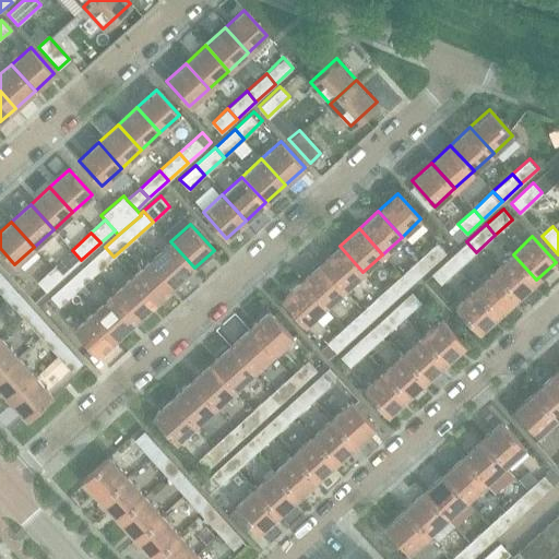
[(176,285),(194,268),(170,241),(152,259),(176,285)]
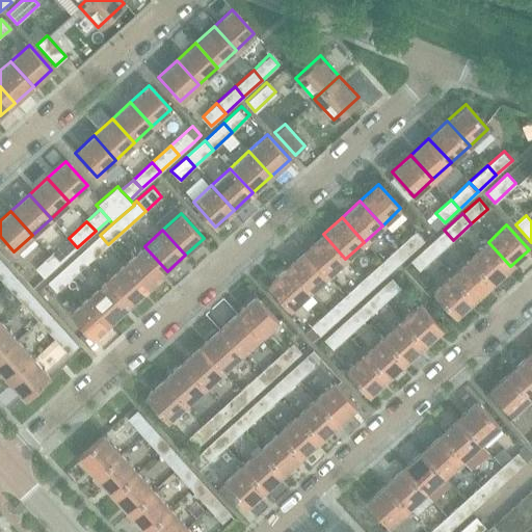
[(434,257),(453,240),(444,230),(425,247),(434,257)]
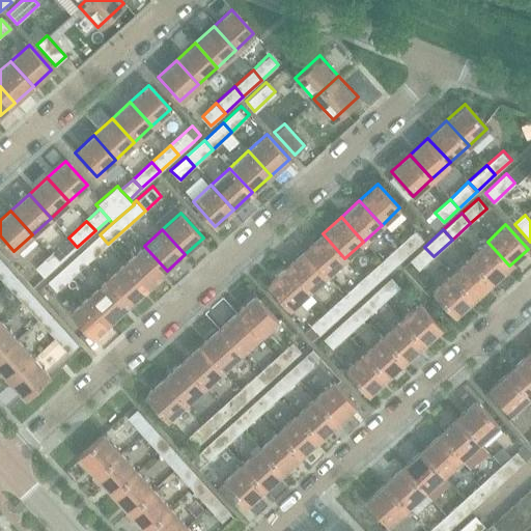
[(399,245),(409,254),(424,240),(415,230),(399,245)]
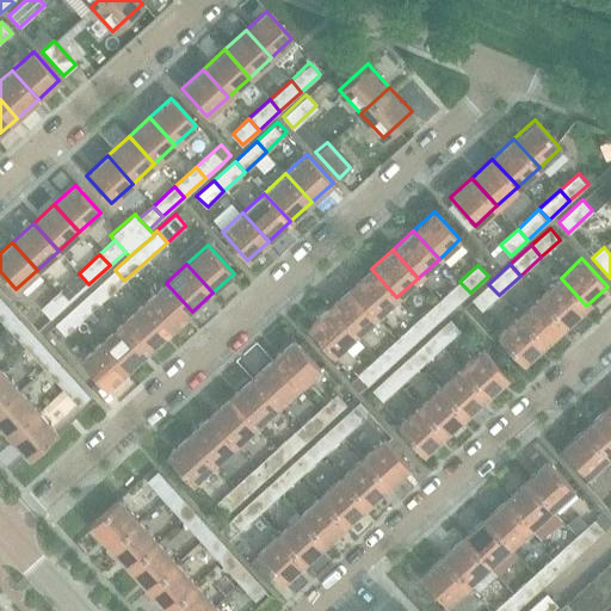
[(375,316),(396,297),(371,269),(350,289),(375,316)]
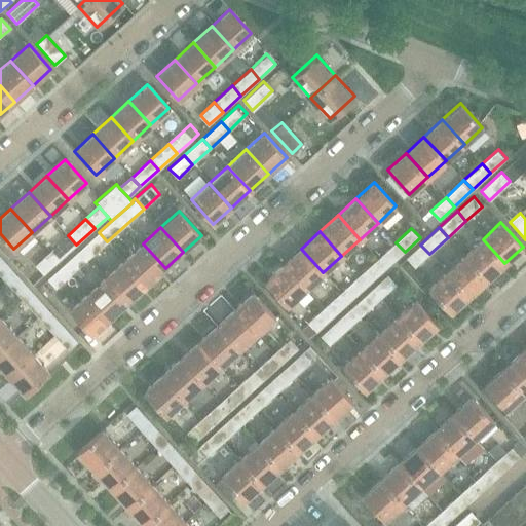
[(88,258),(107,241),(99,232),(80,249),(88,258)]
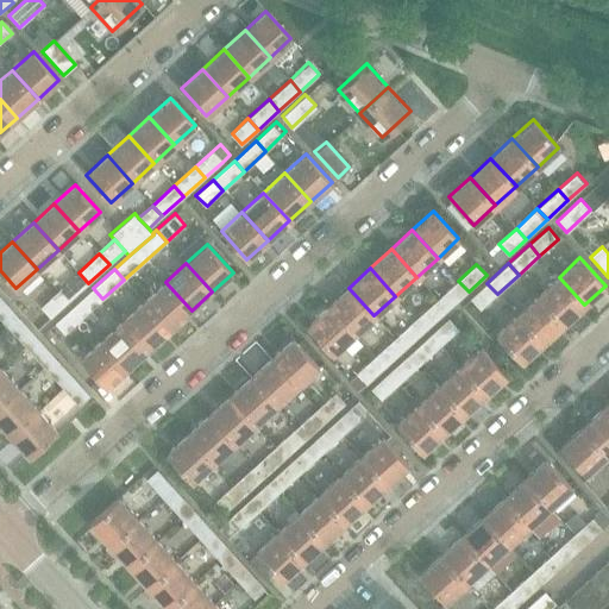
[(67,302),(88,283),(79,272),(57,292),(67,302)]
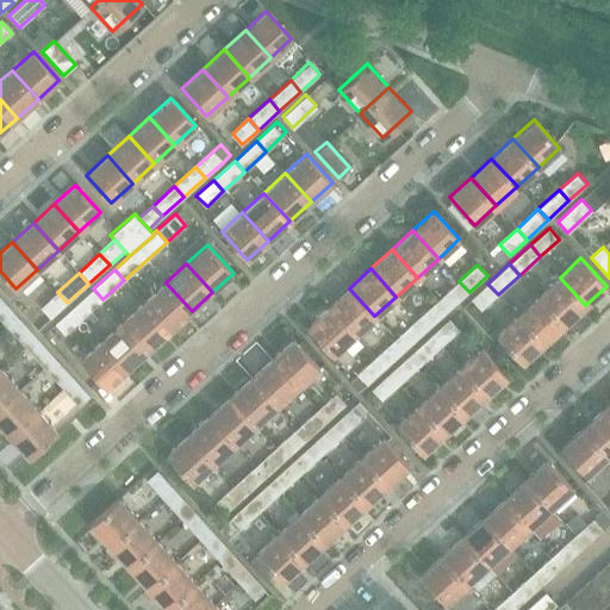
[(564,324),(585,305),(560,278),(539,297),(564,324)]
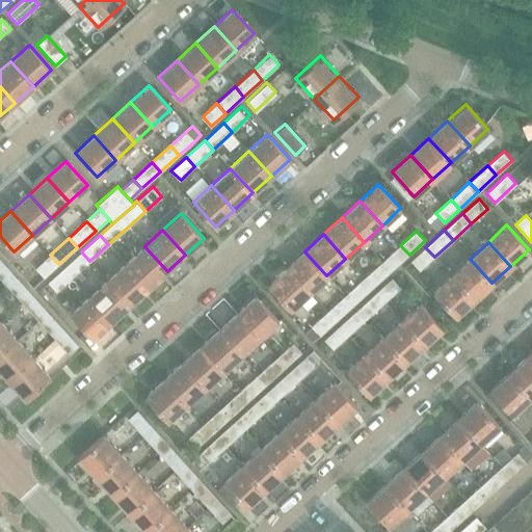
[(391,271),(409,255),(400,245),(381,262),(391,271)]
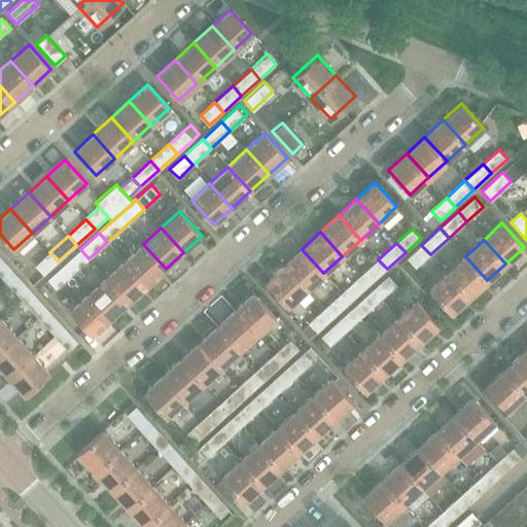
[(147,285),(166,269),(143,244),(125,260),(147,285)]
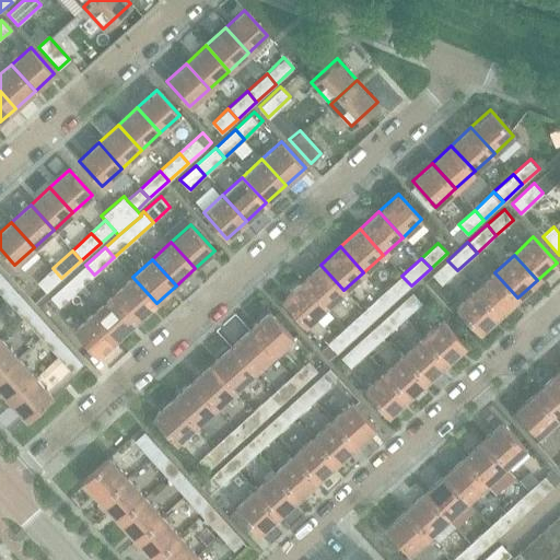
[(442,283),(457,270),(447,260),(433,273),(442,283)]
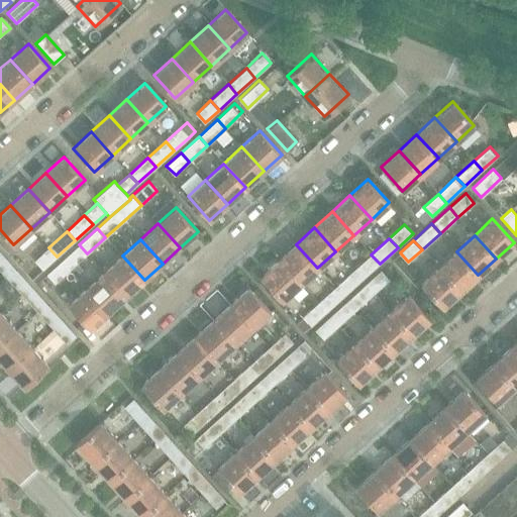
[(69,270),(87,253),(79,244),(61,261),(69,270)]
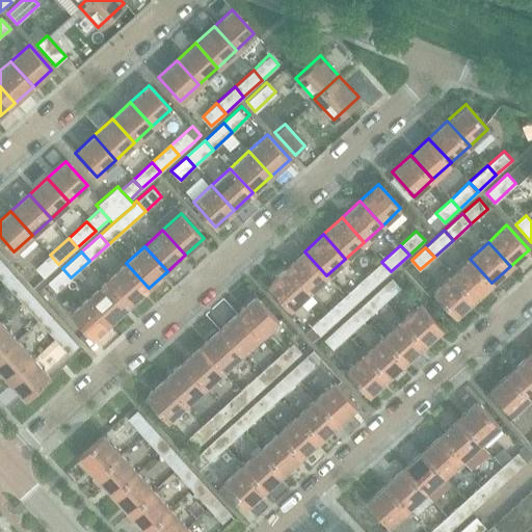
[(309,292),(326,275),(304,251),(286,268),(309,292)]
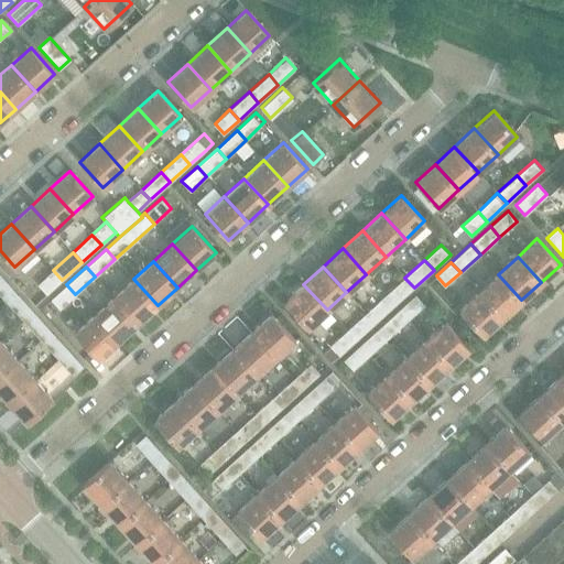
[(46,294),(62,280),(53,270),(38,284),(46,294)]
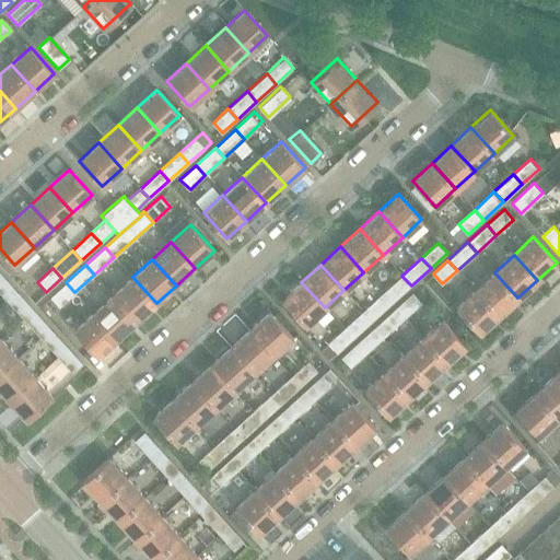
[(0,291),(6,298),(14,290),(0,272),(0,291)]
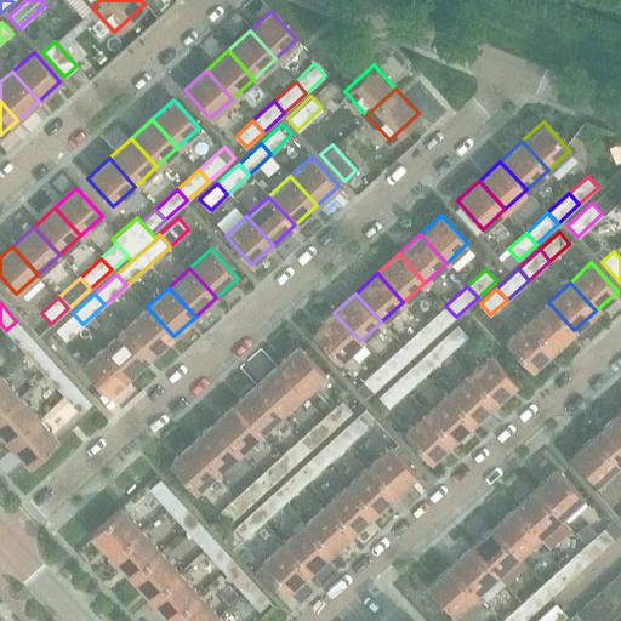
[(553,349),(574,330),(548,302),(527,322),(553,349)]
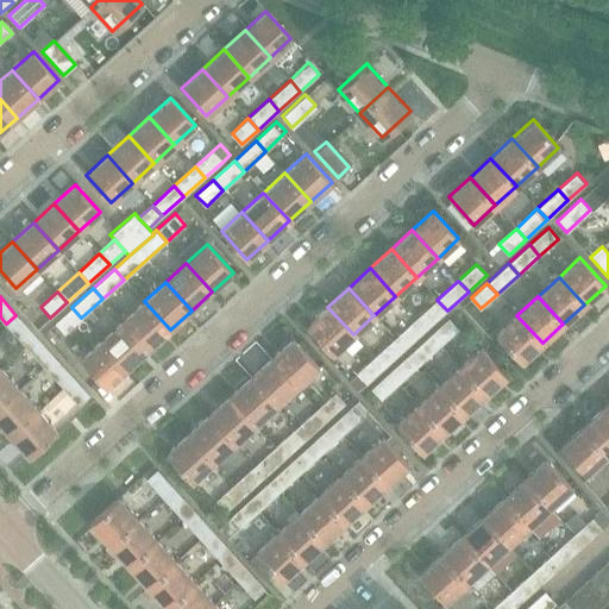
[(426,330),(447,311),(437,300),(416,319),(426,330)]
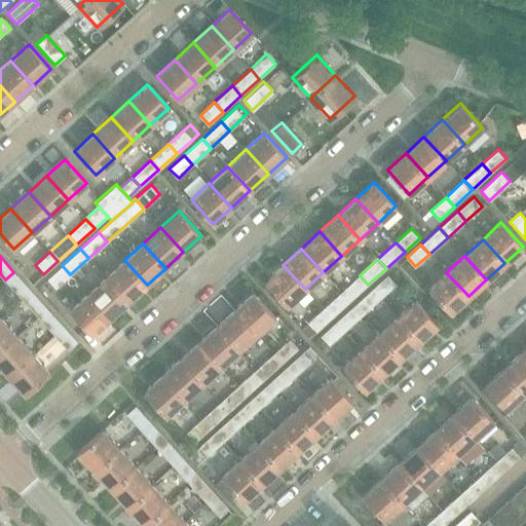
[(128,302),(147,285),(124,260),(106,277),(128,302)]
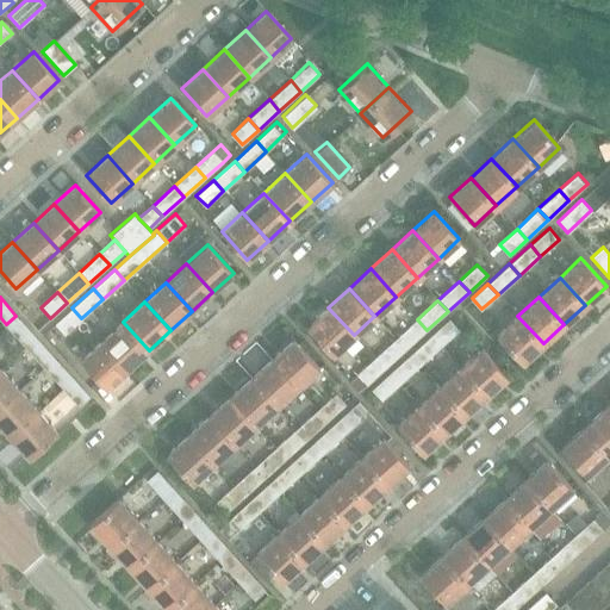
[(64,334),(81,318),(72,307),(55,323),(64,334)]
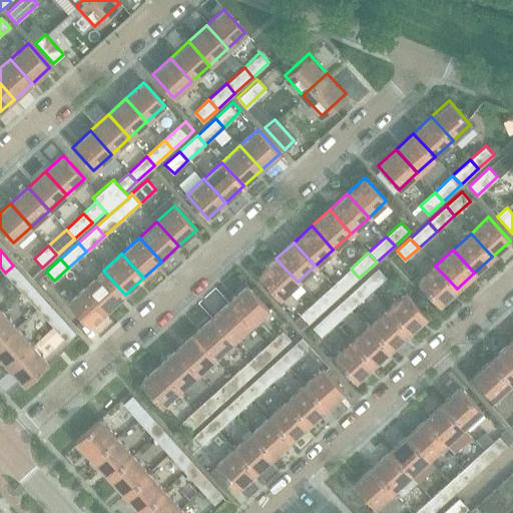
[(280,299),(298,282),(276,259),(259,275),(280,299)]
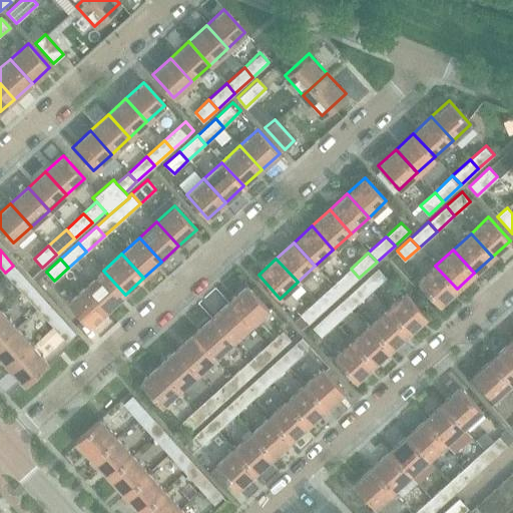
[(21,291),(30,283),(13,266),(5,273),(21,291)]
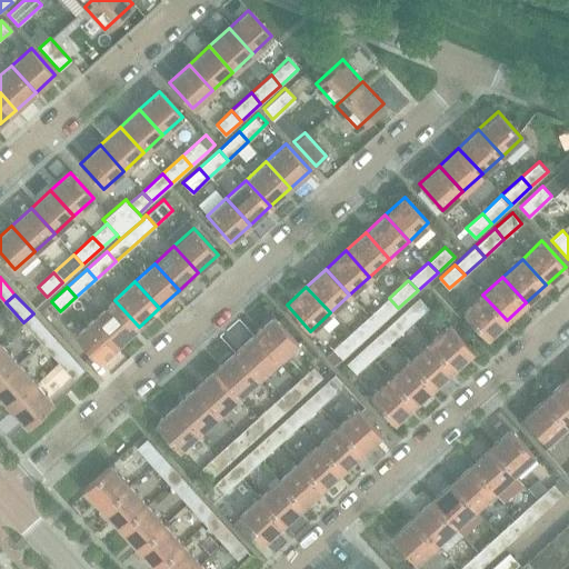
[(487,339),(507,320),(482,295),(462,312),(487,339)]
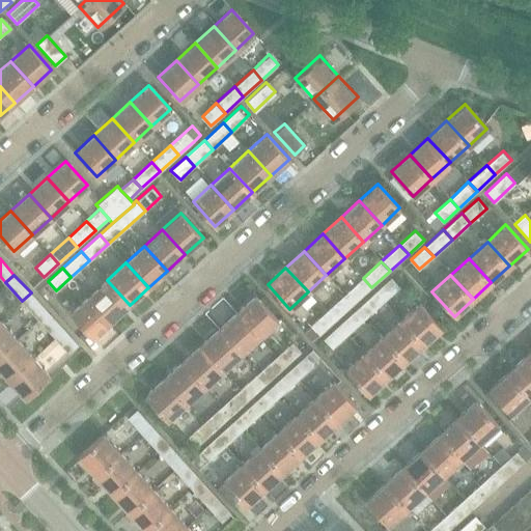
[(375,291),(384,301),(400,286),(392,277),(375,291)]
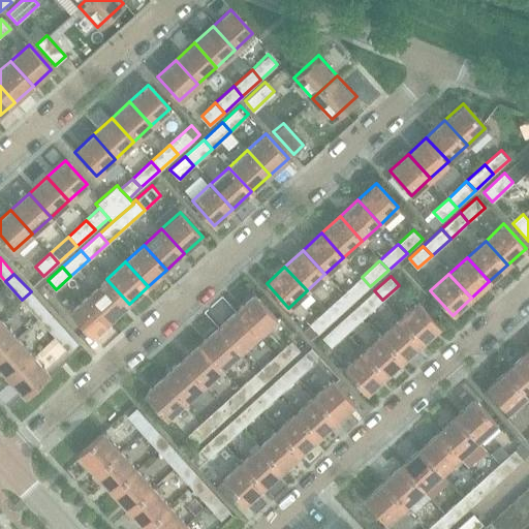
[(351,303),(370,286),(362,277),(343,293),(351,303)]
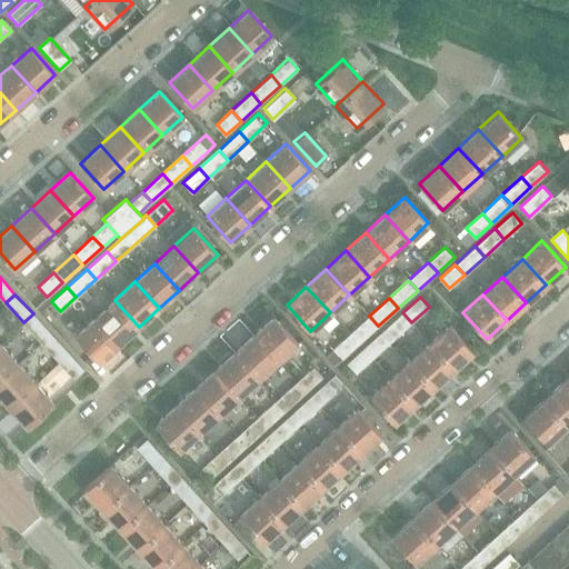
[(119,345),(139,327),(115,300),(95,318),(119,345)]
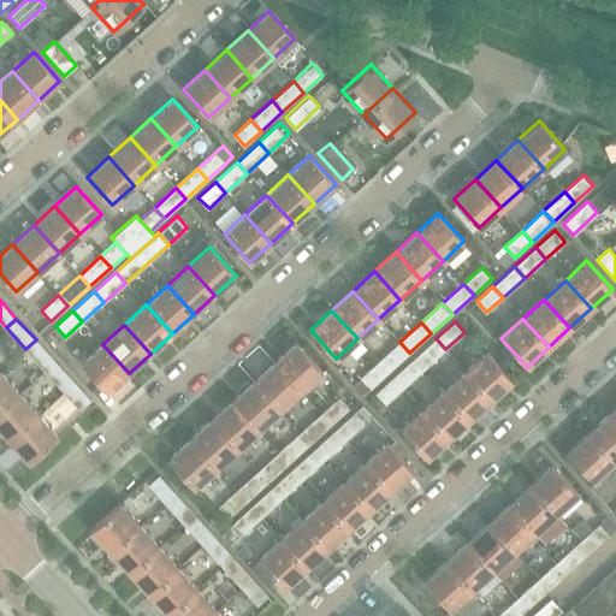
[(425,368),(445,349),(436,338),(414,357),(425,368)]
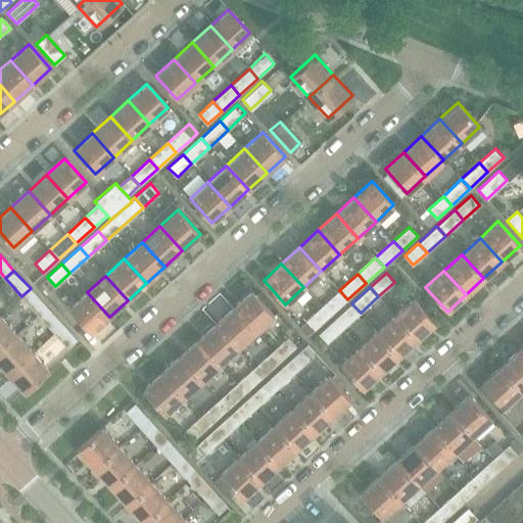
[(38,315),(47,306),(31,288),(21,296),(38,315)]
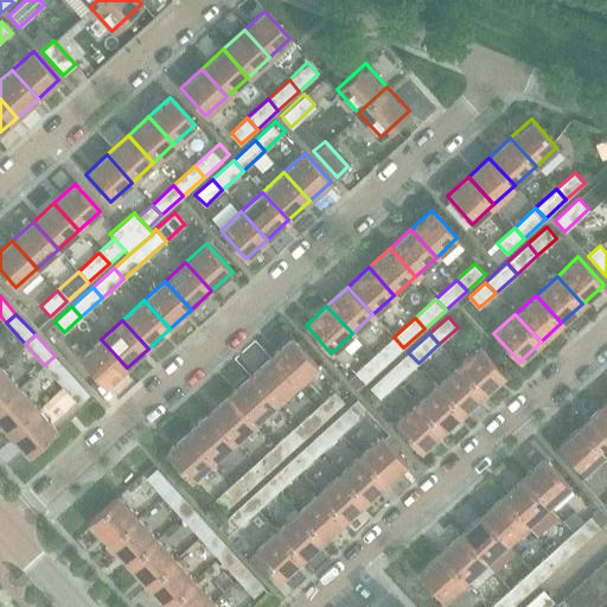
[(272,357),(296,384),(318,365),(292,337),(272,357)]
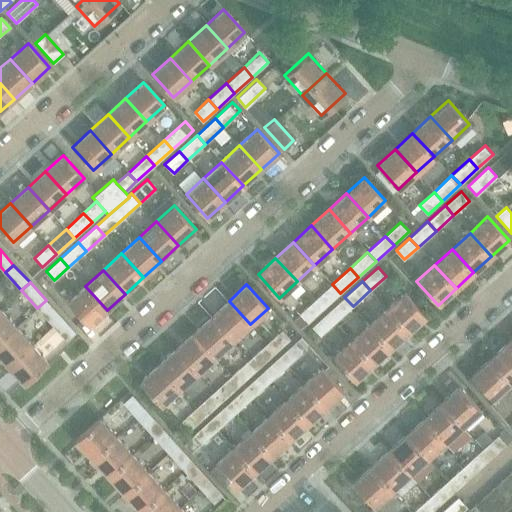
[(322,310),(340,293),(332,284),(314,300),(322,310)]
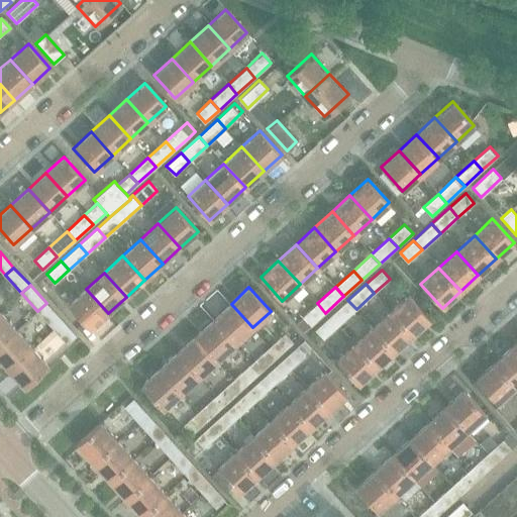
[(90,329),(108,313),(86,289),(68,305),(90,329)]
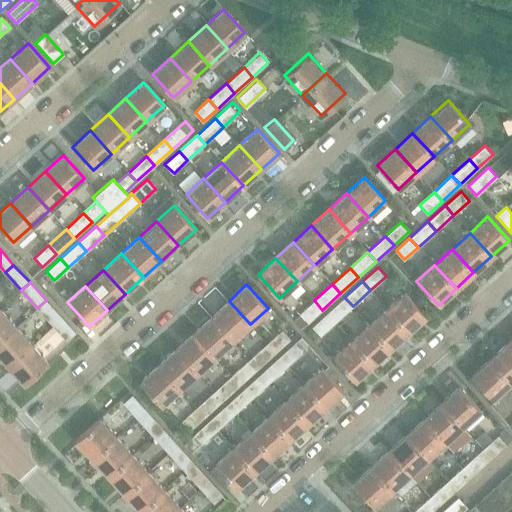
[(387,308),(408,332),(426,316),(404,292),(387,308)]
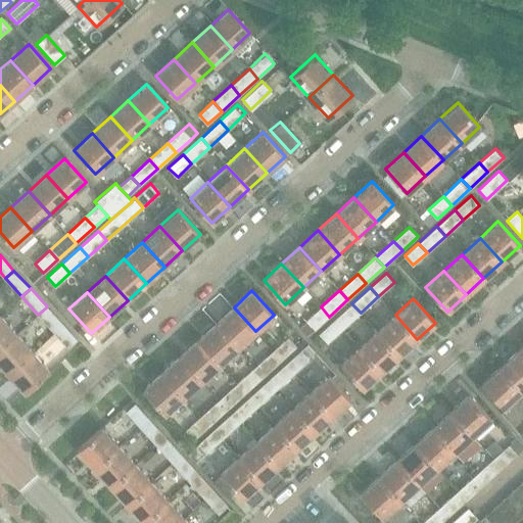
[(342,330),(361,313),(351,303),(334,321),(342,330)]
